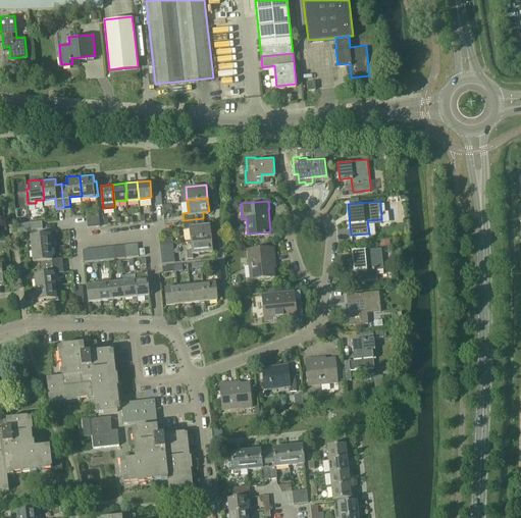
[(43,226),(42,218),(30,220),(31,227),(43,226)]
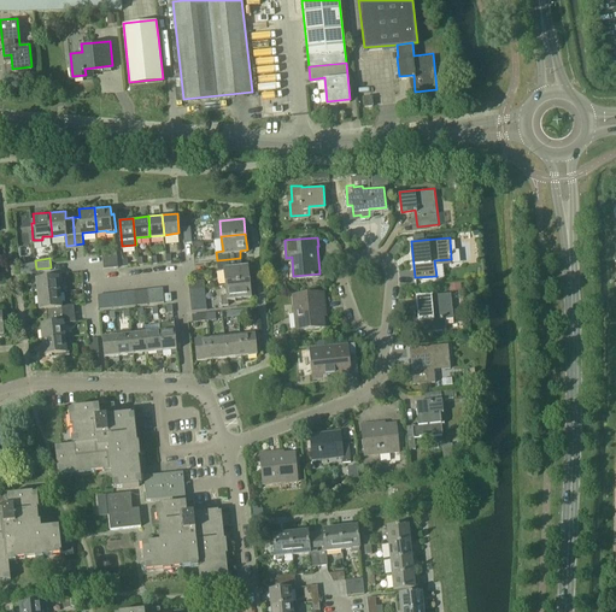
[(250,280),(248,264),(241,264),(240,258),(217,260),(218,268),(224,268),(226,282),(250,280)]
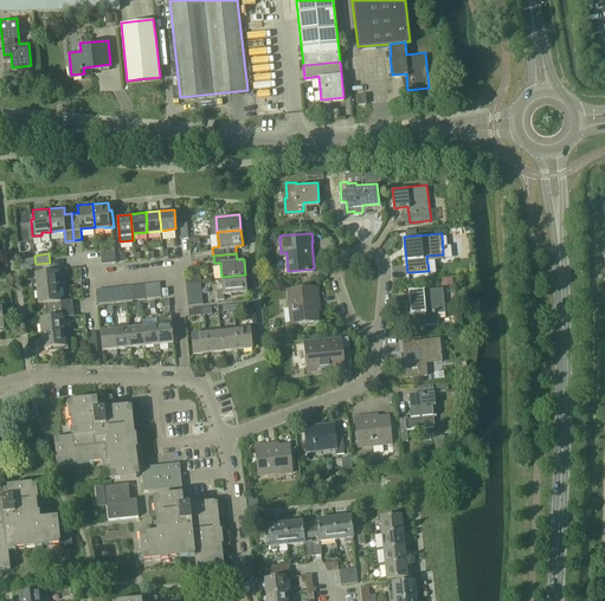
[(60,284),(59,275),(60,273),(60,265),(46,266),(46,269),(34,270),(37,286),(60,284)]
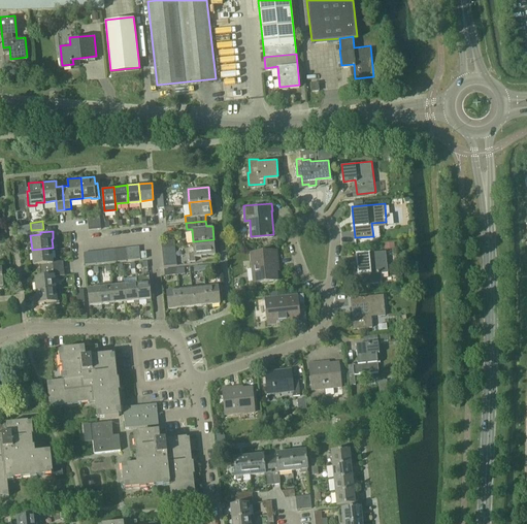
[(216,253),(213,239),(193,241),(194,250),(189,251),(190,259),(196,259),(195,255),(216,253)]
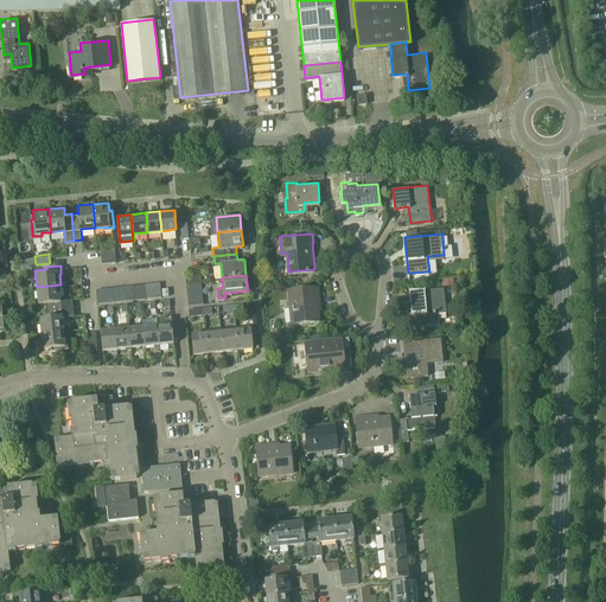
[(74,306),(72,296),(62,298),(61,285),(37,287),(38,302),(45,301),(46,308),(74,306)]
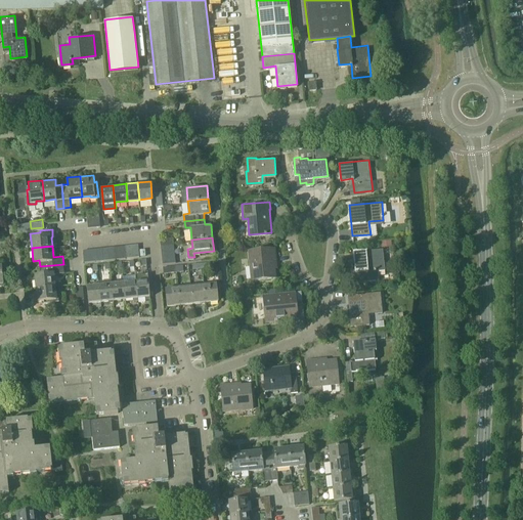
[(277,266),(275,247),(249,249),(252,278),(276,275),(275,266),(277,266)]
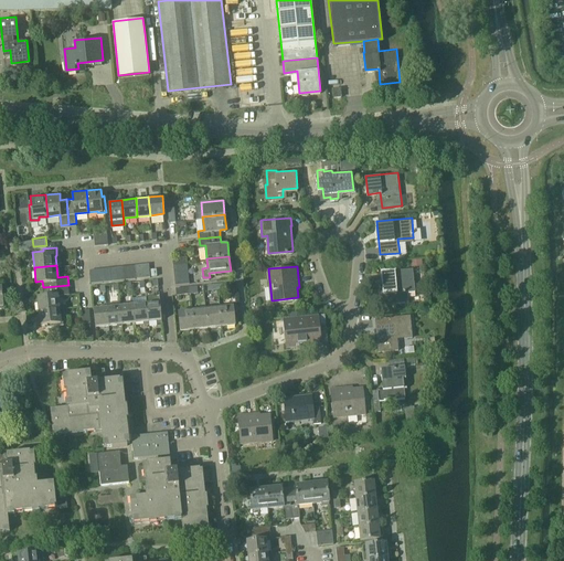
[(382,271),(383,282),(381,282),(383,303),(410,300),(408,290),(416,289),(414,266),(382,271)]
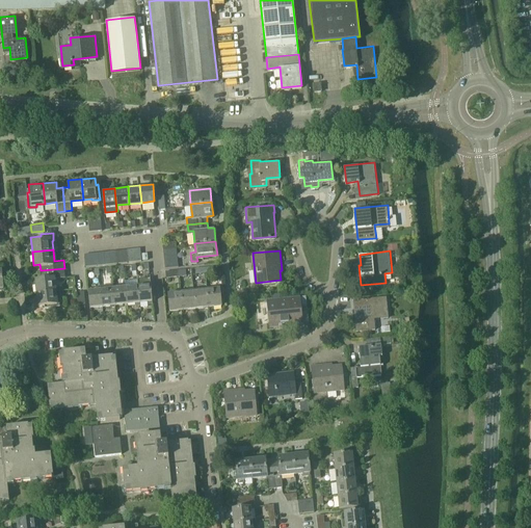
[(57,289),(55,275),(65,274),(64,268),(41,270),(42,275),(34,276),(36,291),(57,289)]
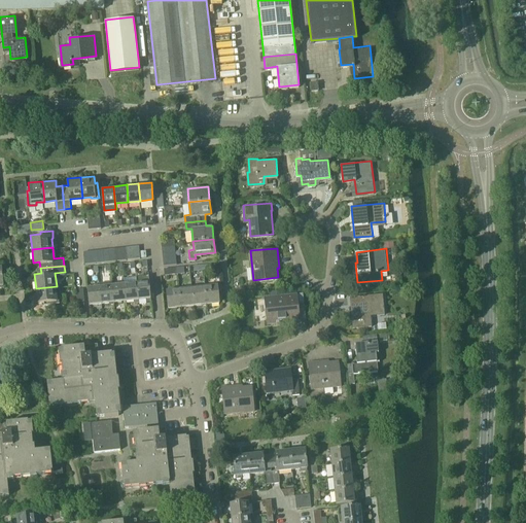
[(150,297),(148,274),(136,275),(137,281),(136,281),(138,298),(150,297)]
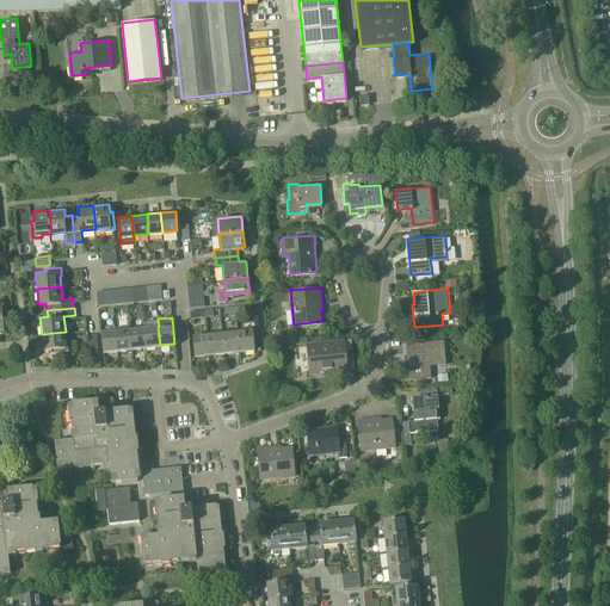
[(131,347),(129,323),(116,326),(116,329),(117,348),(131,347)]
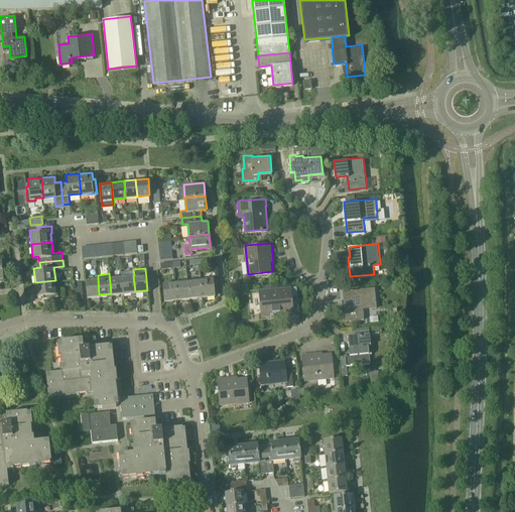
[(110,277),(110,273),(109,273),(111,293),(123,292),(122,276),(110,277)]
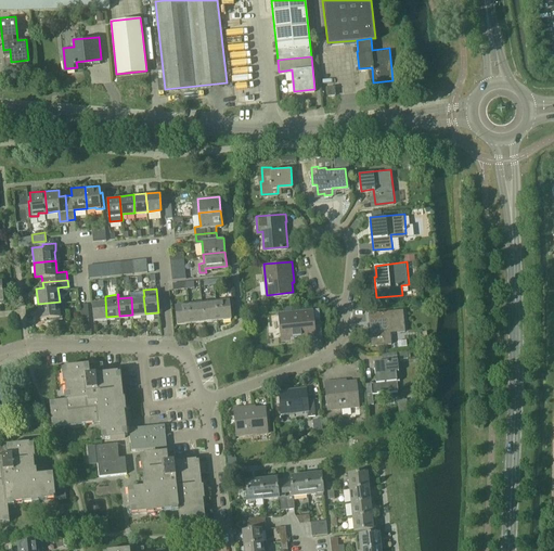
[(143,296),(131,297),(132,315),(141,314),(141,316),(145,316),(145,314),(143,296)]
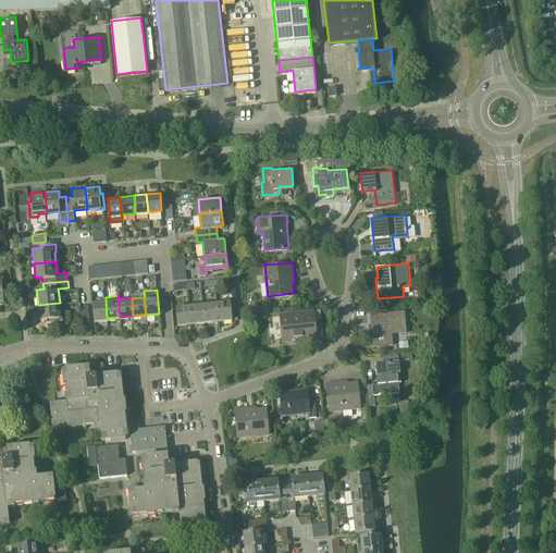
[(232,318),(230,299),(217,300),(219,319),(232,318)]
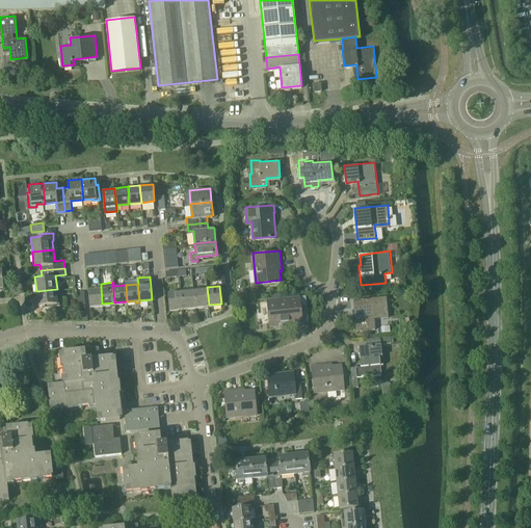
[(102,304),(101,287),(88,289),(89,306),(102,304)]
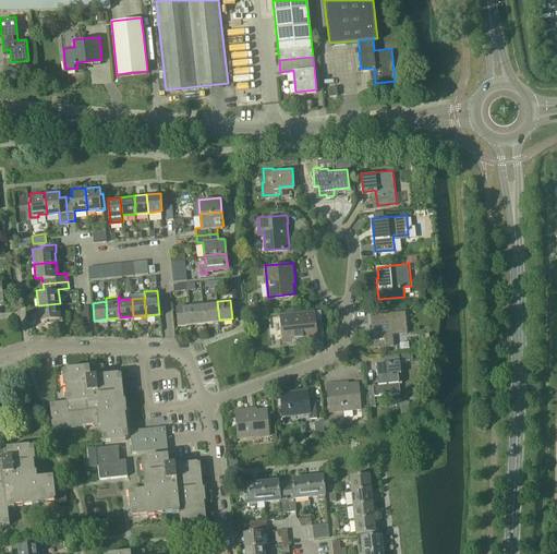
[(219,320),(217,301),(203,303),(205,322),(219,320)]
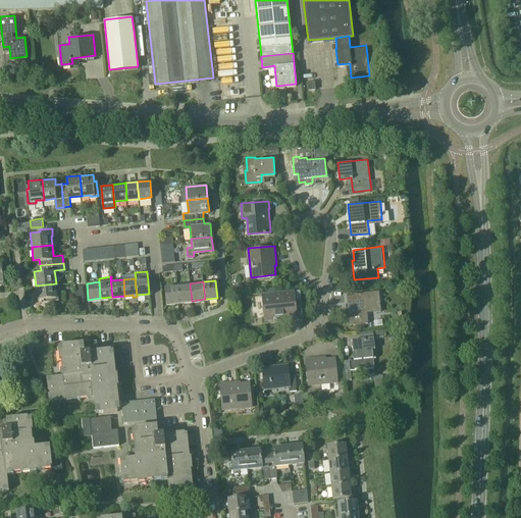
[(36,286),(37,298),(44,298),(44,299),(59,298),(58,290),(57,291),(56,283),(36,286)]
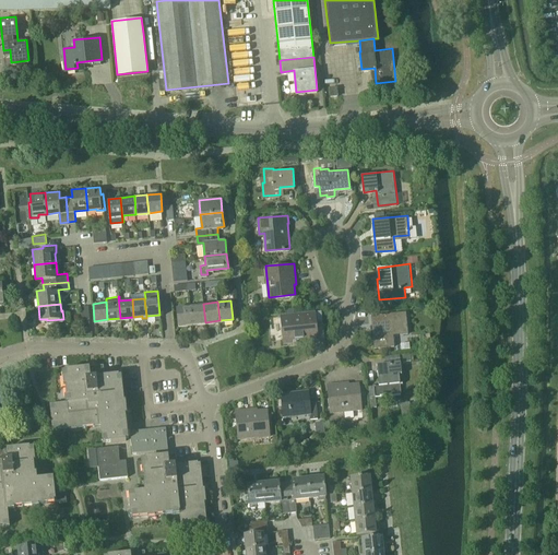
[(205,322),(203,304),(190,305),(192,323),(205,322)]
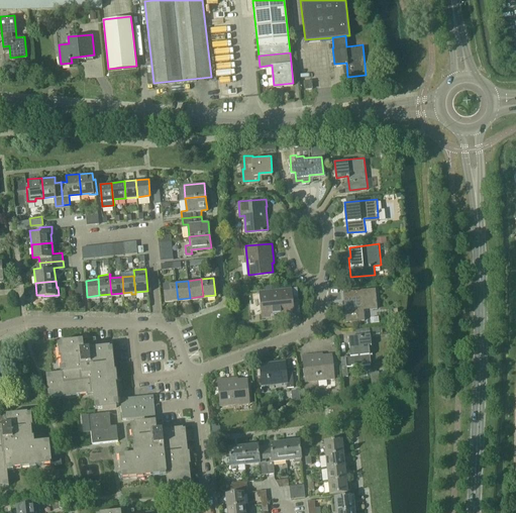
[(178,299),(176,282),(164,283),(165,300),(178,299)]
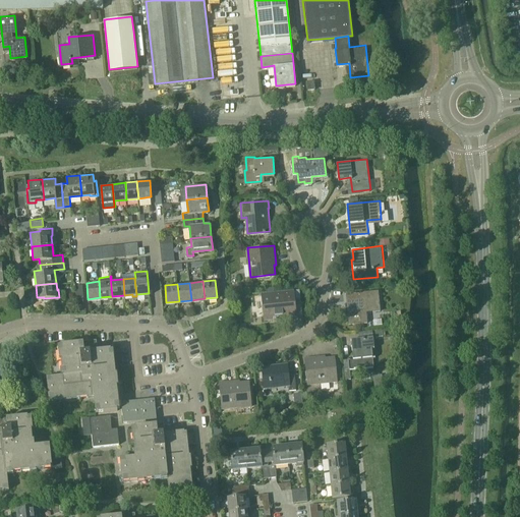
[(294,298),(293,289),(263,292),(266,319),(292,316),(290,299),(294,298)]
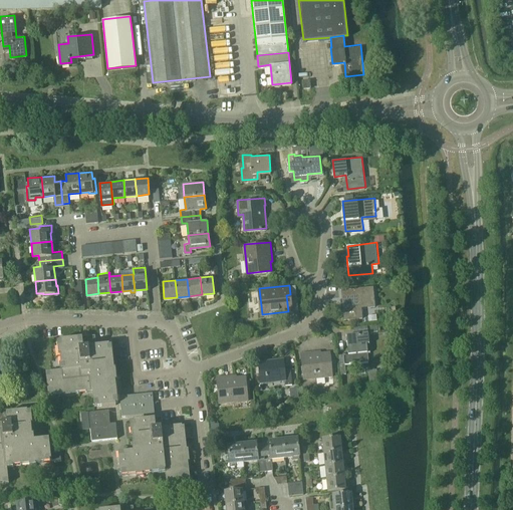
[(375,302),(373,285),(341,288),(344,318),(362,316),(361,304),(375,302)]
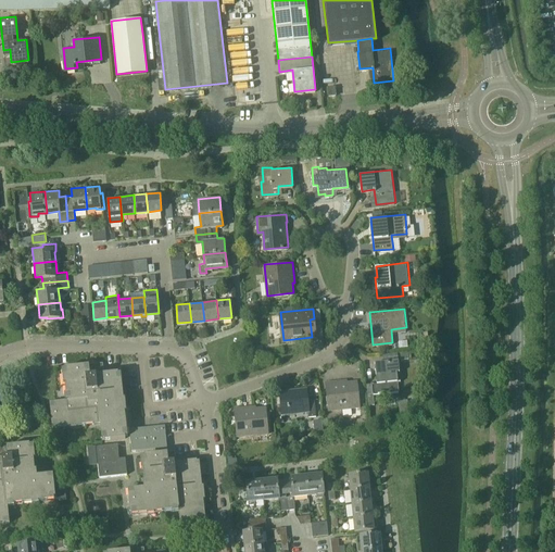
[(401,379),(399,359),(376,361),(377,381),(373,383),(366,383),(368,403),(375,402),(374,392),(400,390),(399,379),(401,379)]
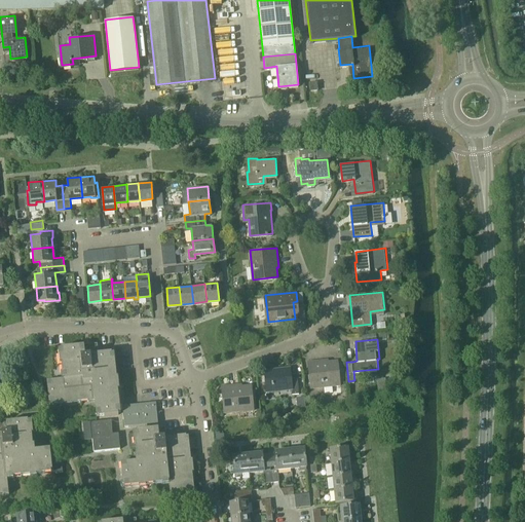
[(63,353),(65,376),(47,378),(49,400),(57,399),(57,401),(95,397),(97,414),(118,412),(118,405),(118,404),(114,357),(113,358),(112,350),(96,351),(95,342),(63,345),(64,353),(63,353)]
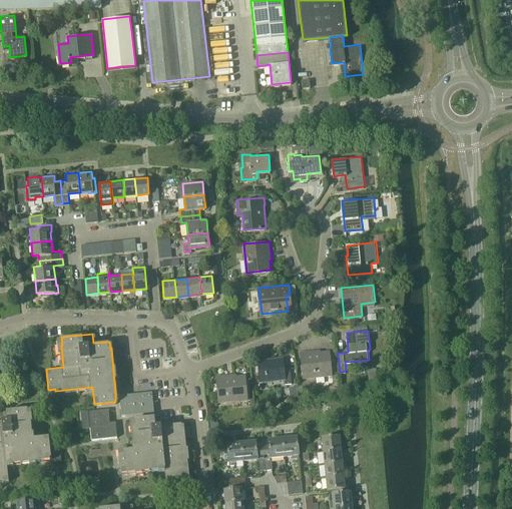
[(332,374),(330,350),(321,352),(321,349),(301,351),(303,377),(332,374)]
